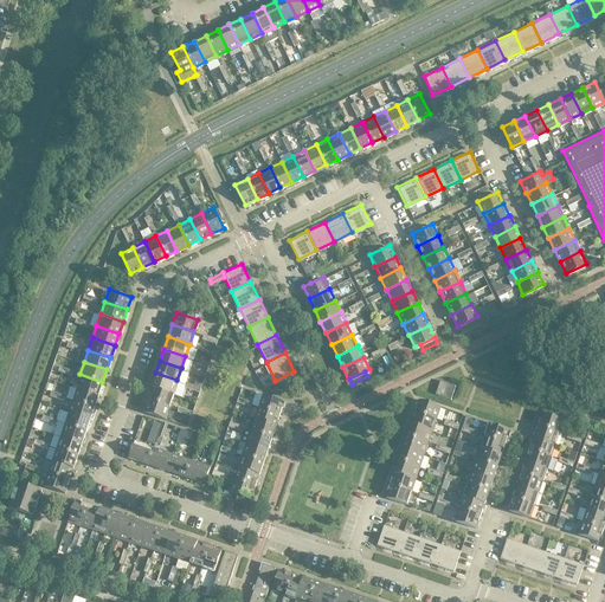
[(177,380),(155,373),(152,384),(173,392),(177,380)]
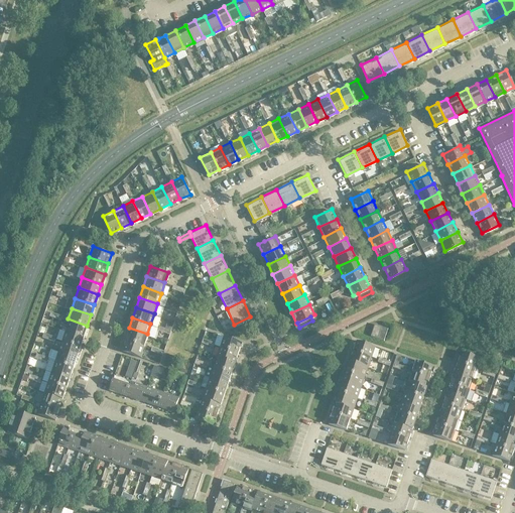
[(87,326),(68,318),(65,329),(84,336),(87,326)]
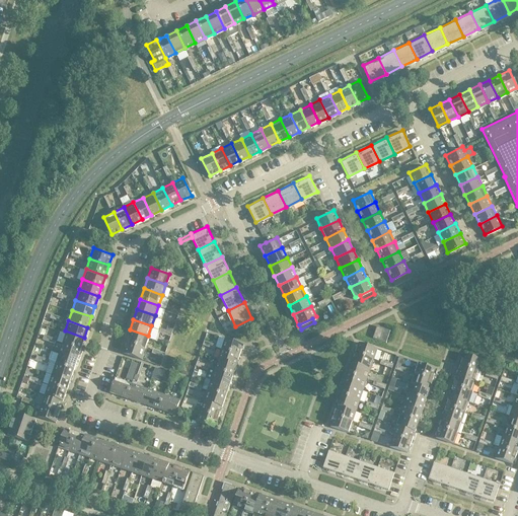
[(372,336),(378,339),(382,326),(376,323),(372,336)]
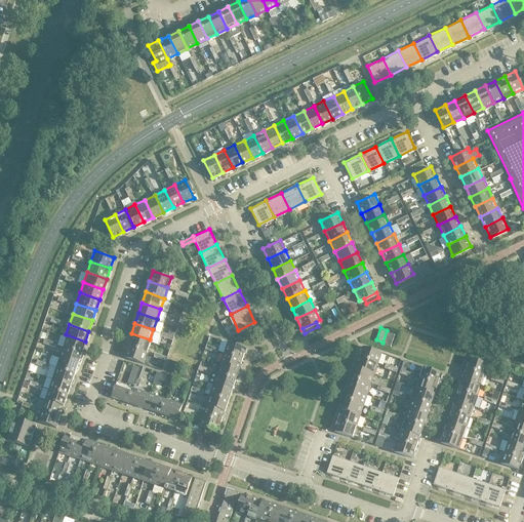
[(394,332),(387,330),(383,343),(390,345),(390,343),(394,332)]
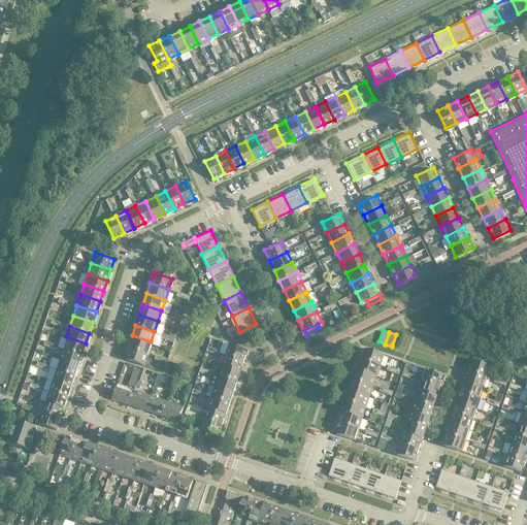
[(151,341),(132,335),(128,347),(146,353),(151,341)]
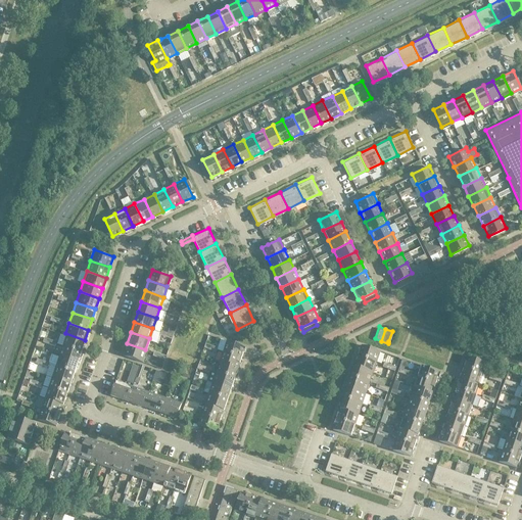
[(85,340),(65,333),(61,344),(81,350),(85,340)]
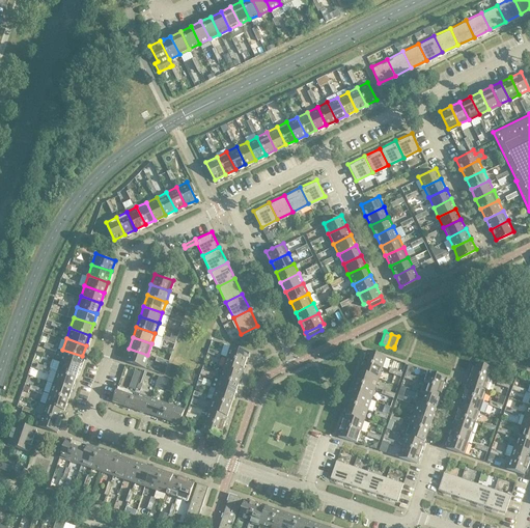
[(248,351),(229,344),(225,355),(244,361),(248,351)]
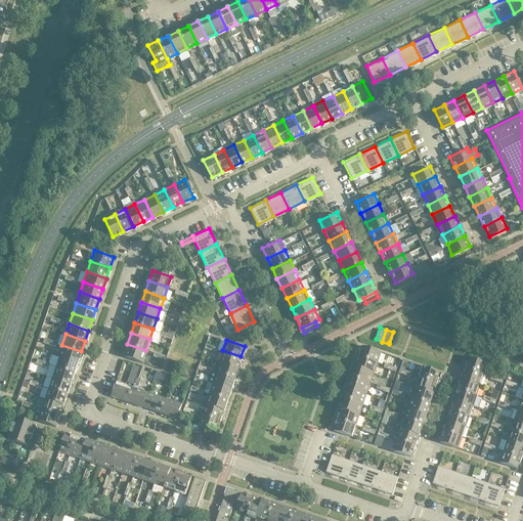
[(145,350),(127,344),(123,354),(142,360),(145,350)]
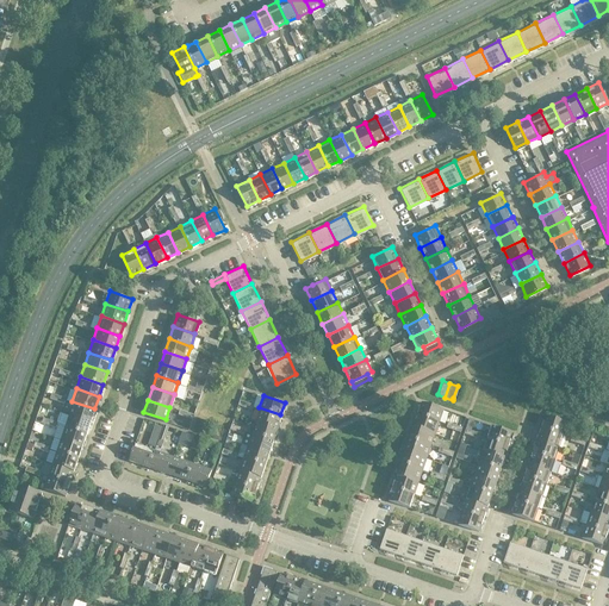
[(442,407),(421,400),(416,412),(437,420),(442,407)]
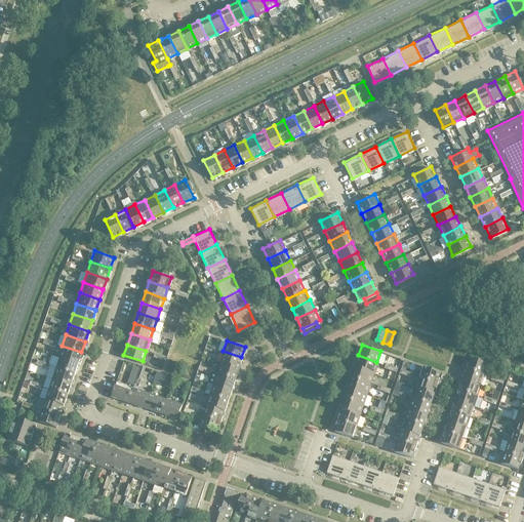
[(81,352),(62,346),(58,356),(78,362),(81,352)]
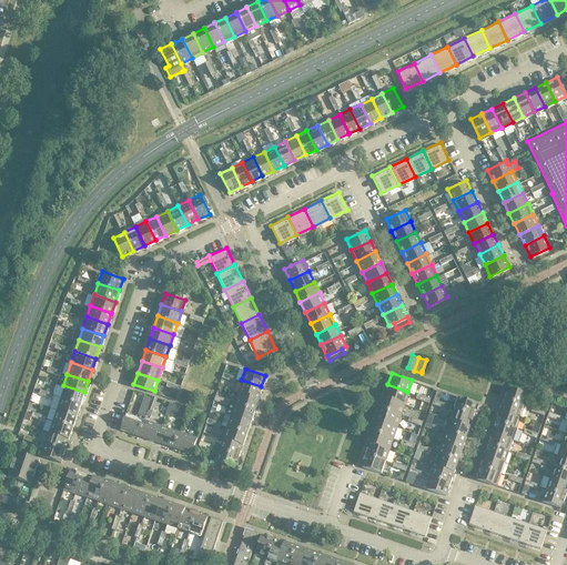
[(261,386),(241,380),(238,391),(257,399),(261,386)]
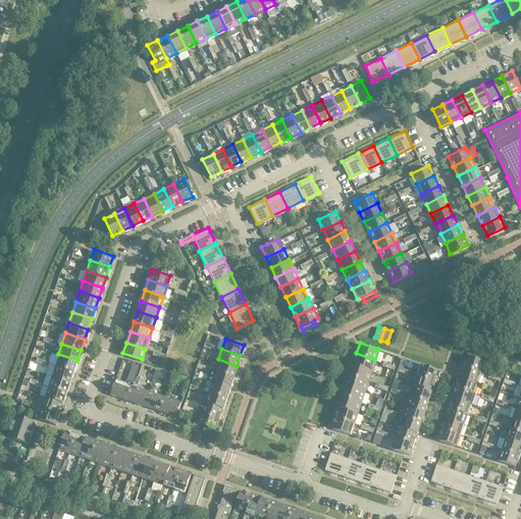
[(77,360),(58,354),(51,352),(48,360),(47,362),(54,364),(73,371),(77,360)]
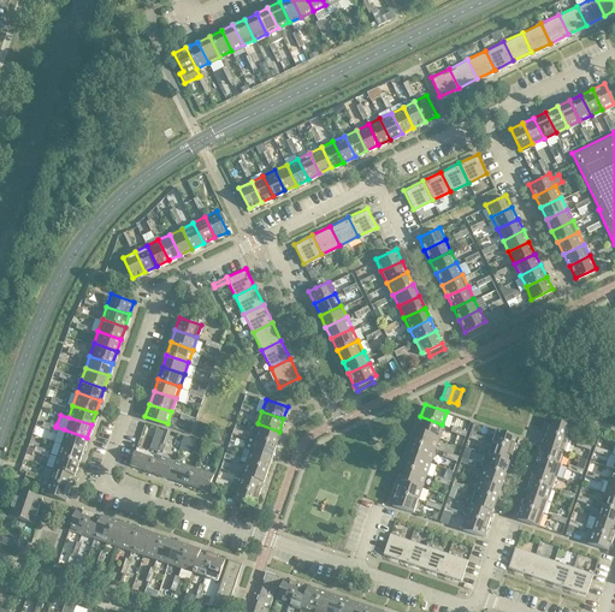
[(442,425),(420,416),(417,429),(438,437),(442,425)]
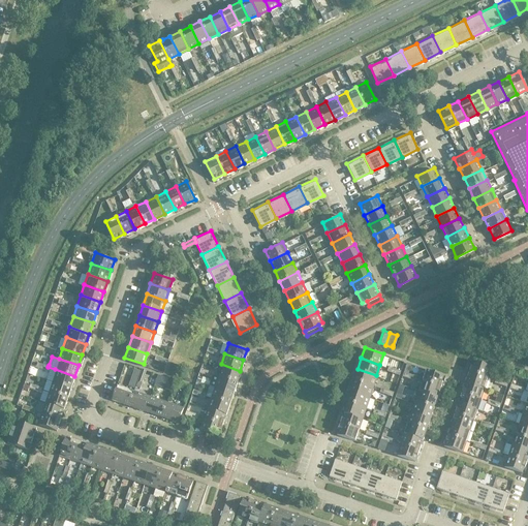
[(491,365),(472,359),(468,370),(487,376),(491,365)]
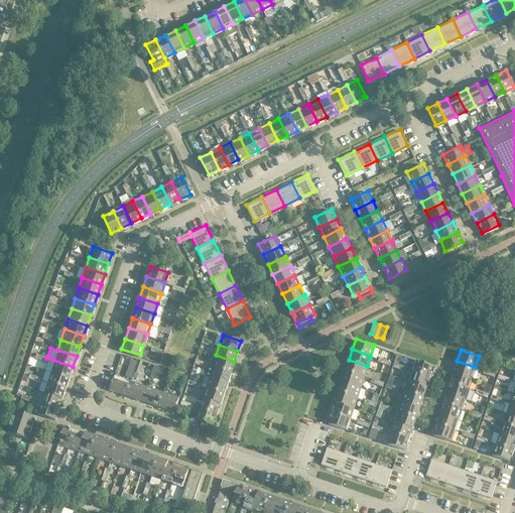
[(234,362),(216,355),(212,366),(230,372),(234,362)]
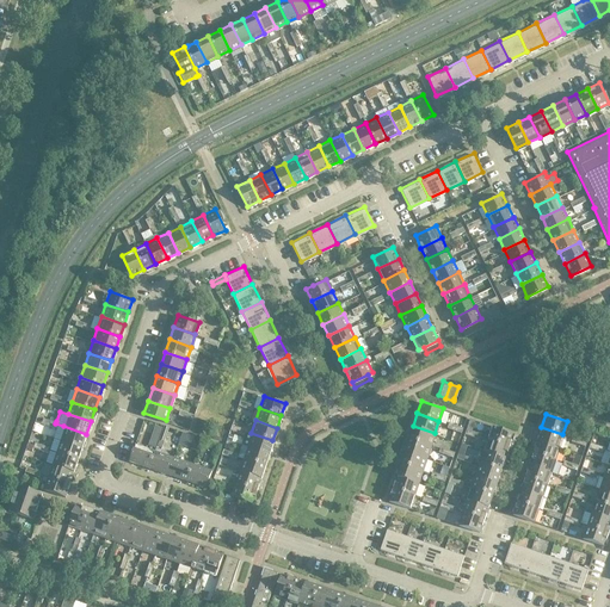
[(158,438),(162,439),(167,426),(162,423),(158,438)]
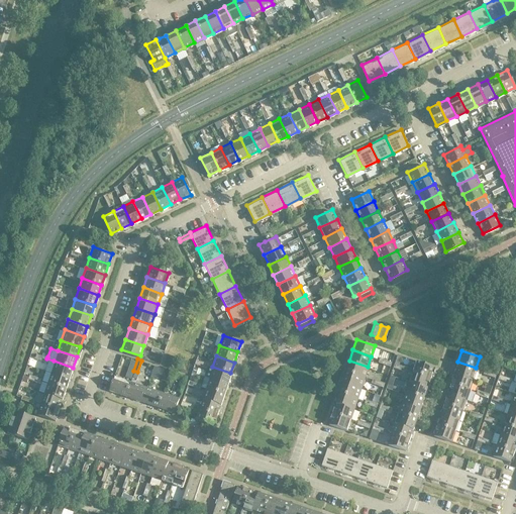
[(433,366),(415,360),(412,370),(430,377),(433,366)]
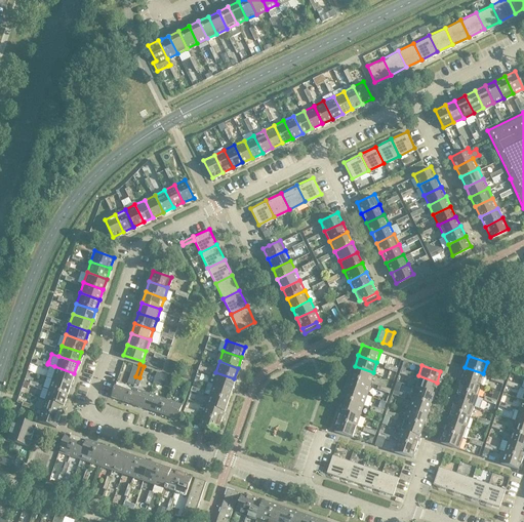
[(74,373),(54,366),(51,376),(71,384),(74,373)]
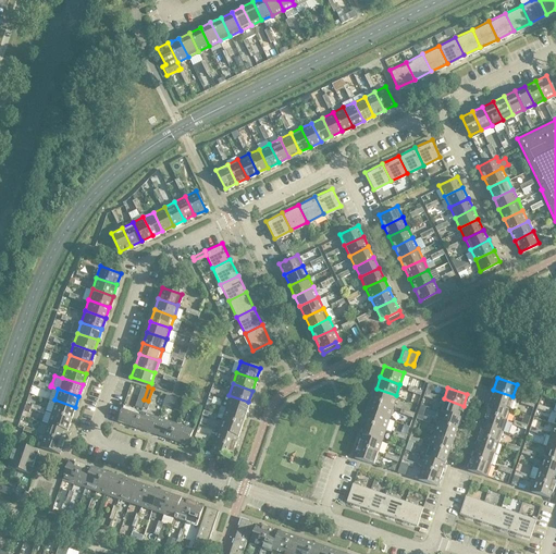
[(396,395),(377,389),(372,399),(392,406),(396,395)]
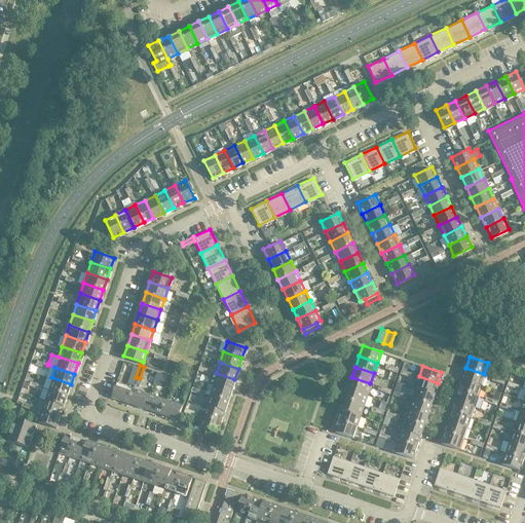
[(484,374),(465,368),(462,378),(481,384),(484,374)]
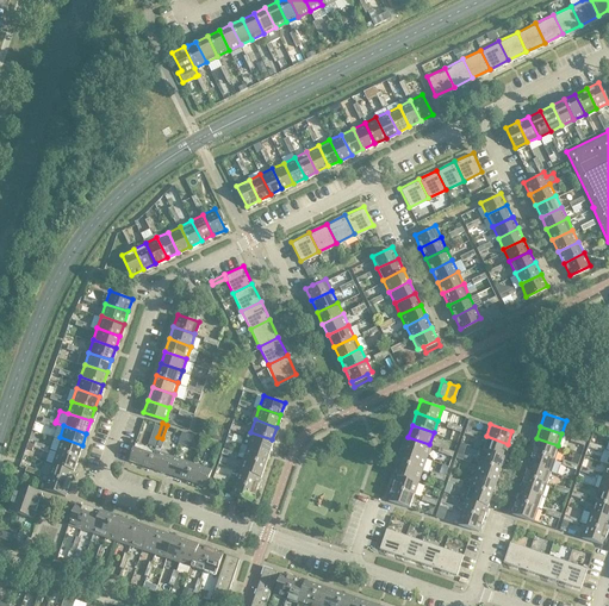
[(272,439),(250,432),(244,430),(241,442),(247,444),(268,451),(272,439)]
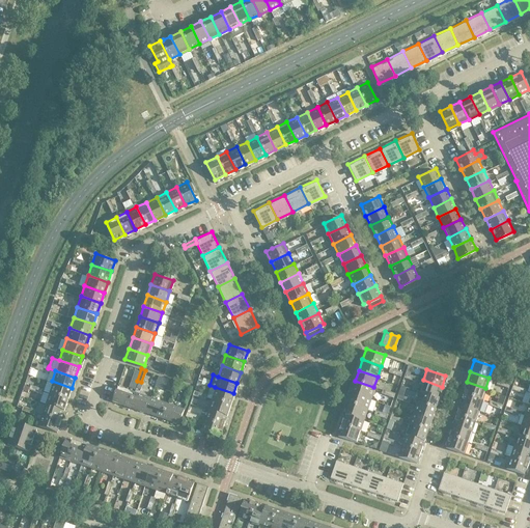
[(442,387),(423,380),(419,391),(438,397),(442,387)]
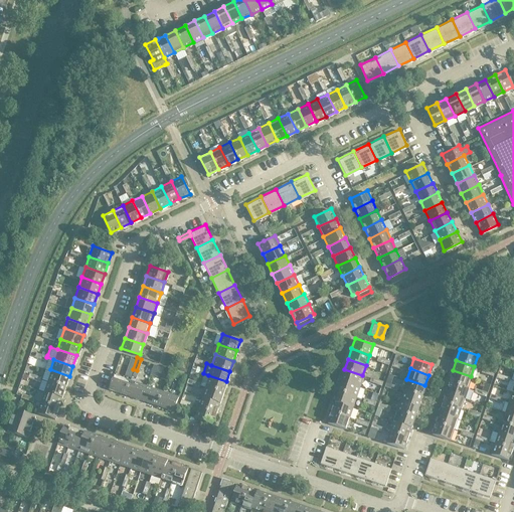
[(69,376),(50,369),(46,380),(65,386),(69,376)]
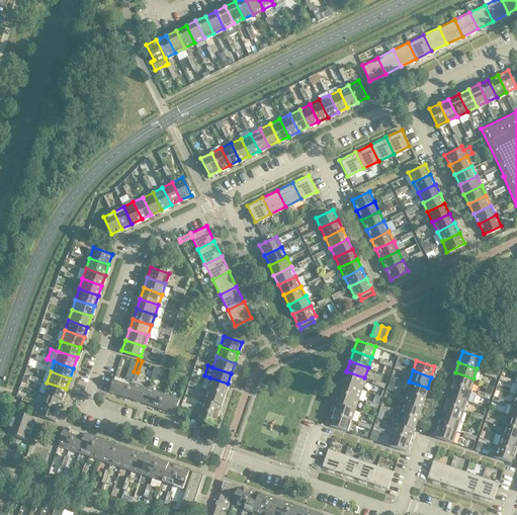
[(364,377),(346,371),(343,381),(361,388),(364,377)]
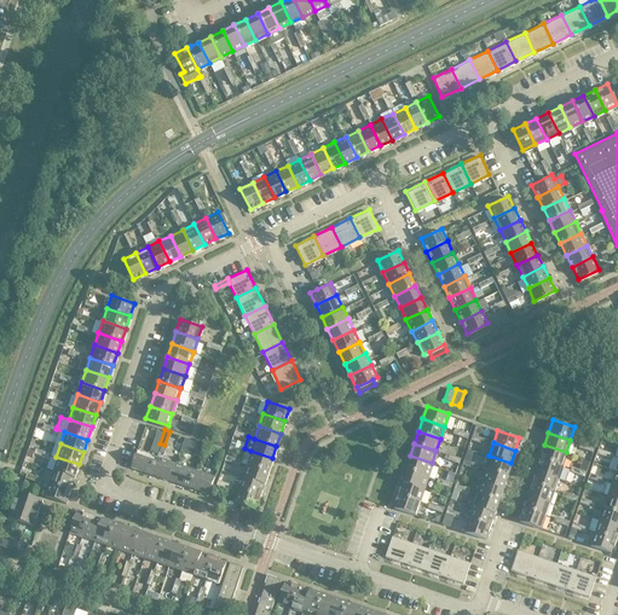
[(566,452),(544,445),(539,457),(561,464),(566,452)]
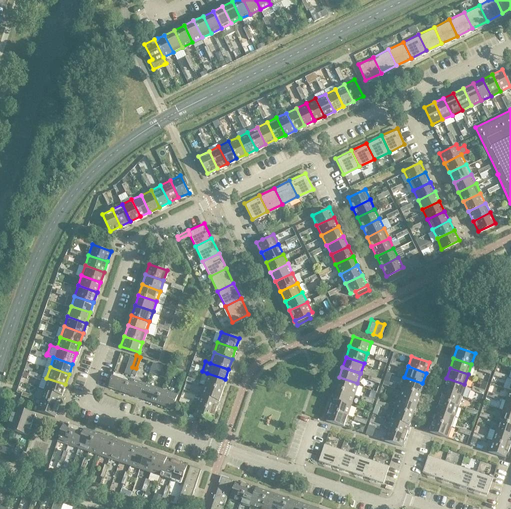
[(128,376),(112,371),(107,385),(124,390),(128,376)]
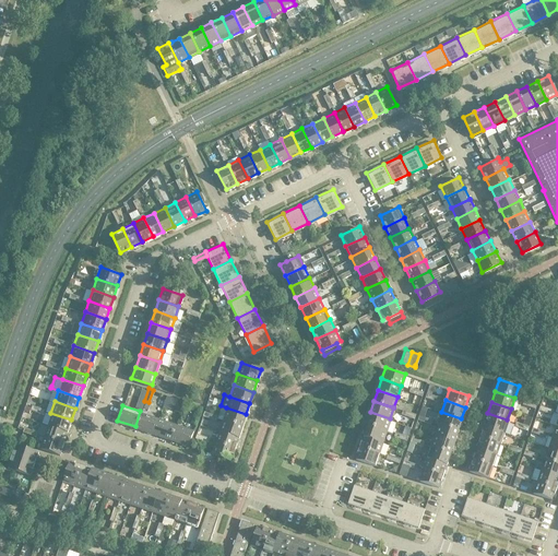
[(246,414),(226,407),(222,418),(241,425),(246,414)]
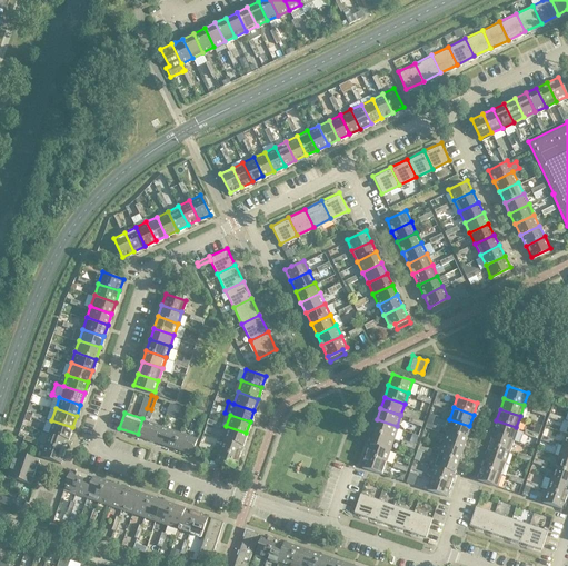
[(160,425),(142,418),(138,434),(155,440),(160,425)]
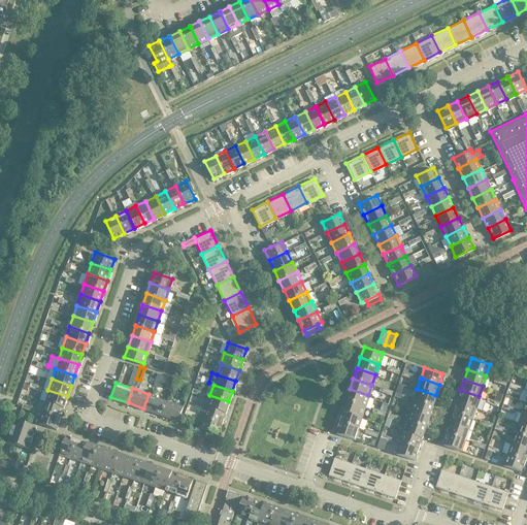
[(368,395),(350,389),(346,399),(364,405),(368,395)]
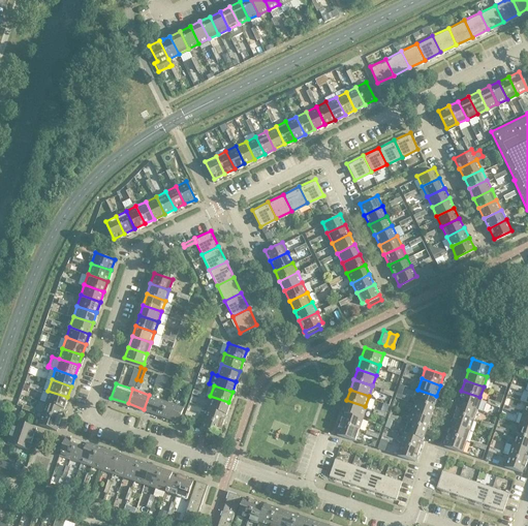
[(436,396),(417,390),(414,400),(433,406),(436,396)]
